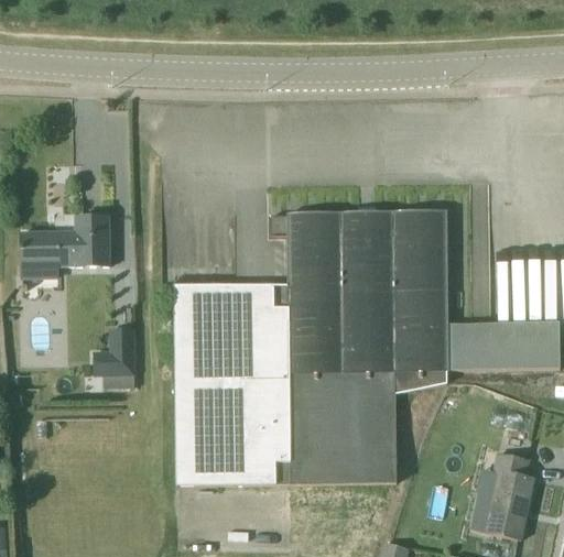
[(288,211),(288,216),(288,230),(288,260),(288,282),(273,282),(174,283),(175,393),(176,461),(176,483),(397,480),(396,391),(447,381),(447,368),(448,368),(560,366),(560,319),(511,320),(448,321),(447,208),(429,209),(410,209),(324,210),(305,211),(288,211)]
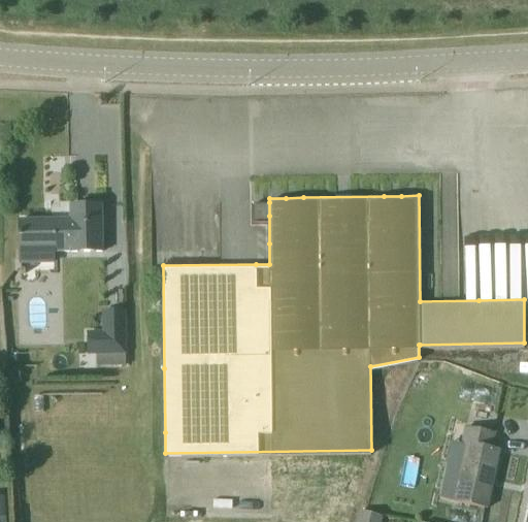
[(20,216),(21,260),(56,259),(56,248),(103,247),(102,200),(71,201),(71,215),(20,216)]
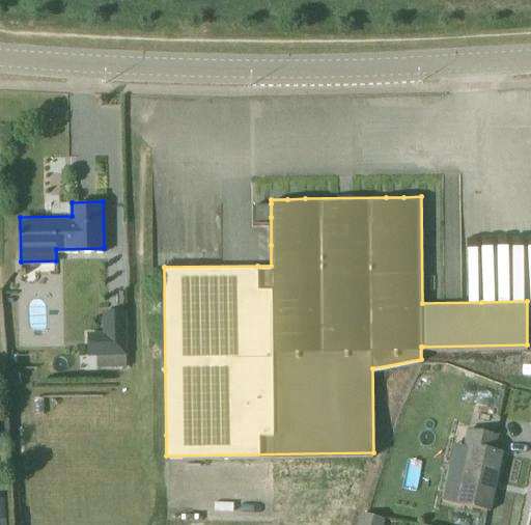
[(257,217),(271,217),(271,203),(256,203),(257,217)]
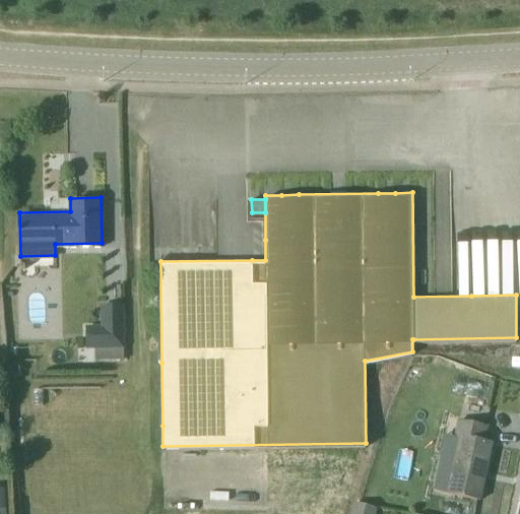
[(102,343),(125,343),(124,302),(101,302),(102,328),(102,343)]
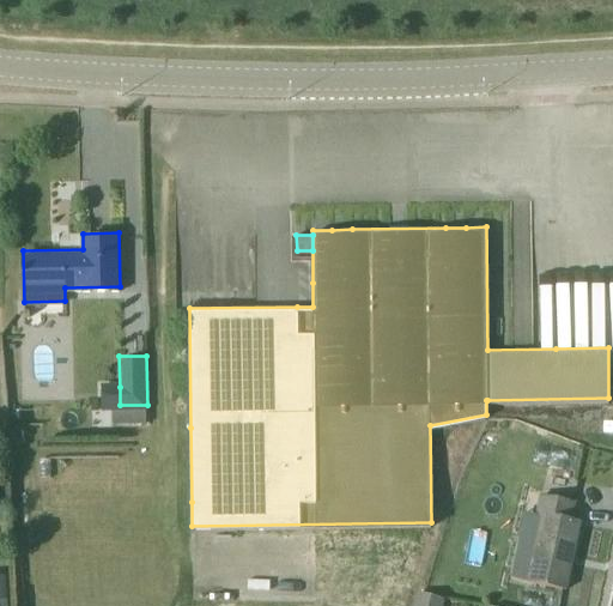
[(544,511),(529,576),(566,585),(581,517),(570,515),(574,497),(541,491),(538,510),(544,511)]
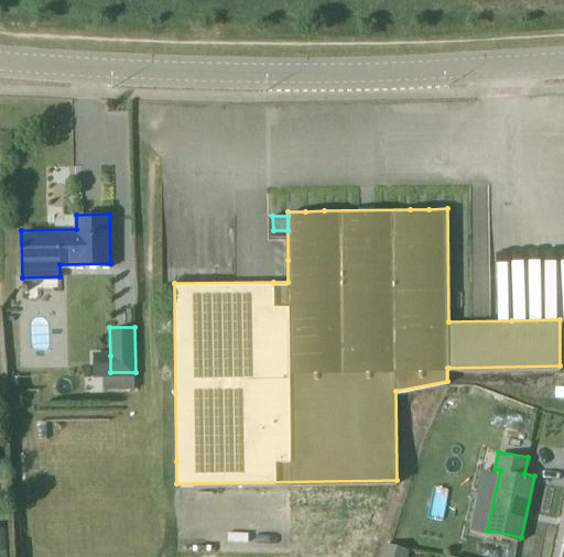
[(403,556),(407,546),(387,542),(382,556),(403,556)]
